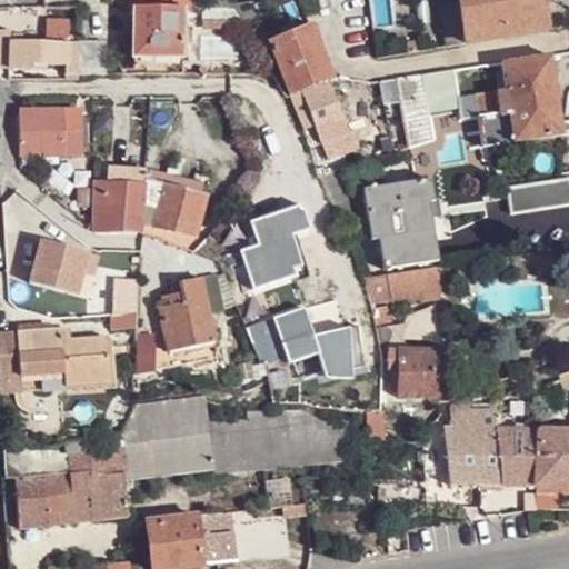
[(171,0),(171,8),(182,9),(199,9),(199,0),(171,0)]
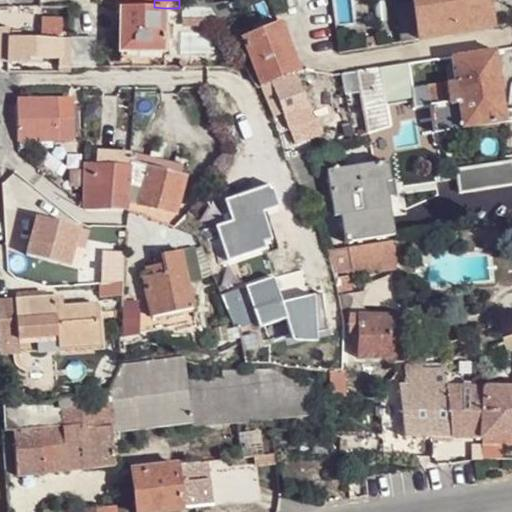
[(206,4),(203,0),(182,0),(182,8),(209,9),(206,4)]
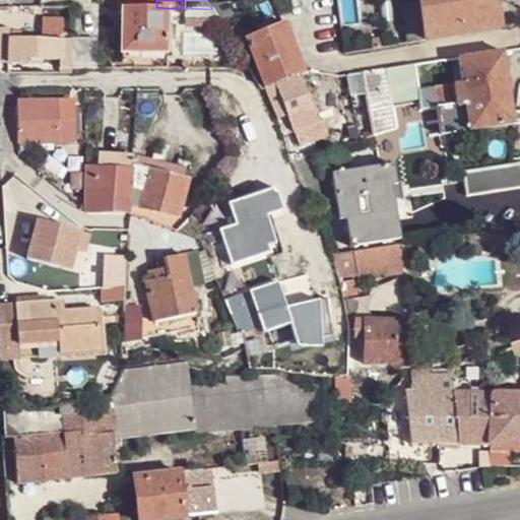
[(424,37),(417,0),(404,0),(403,0),(408,39),(424,37)]
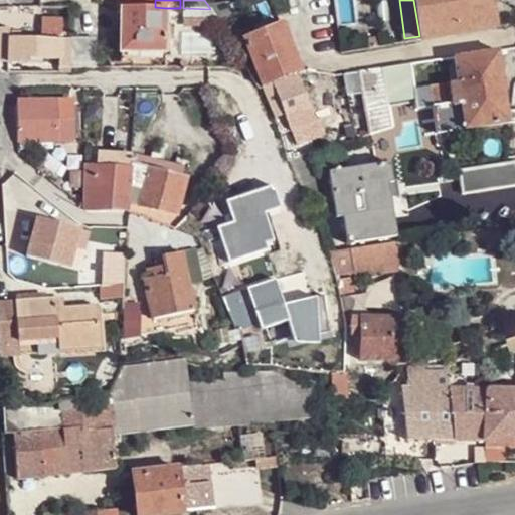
[(494,26),(490,0),(413,0),(419,36),(494,26)]
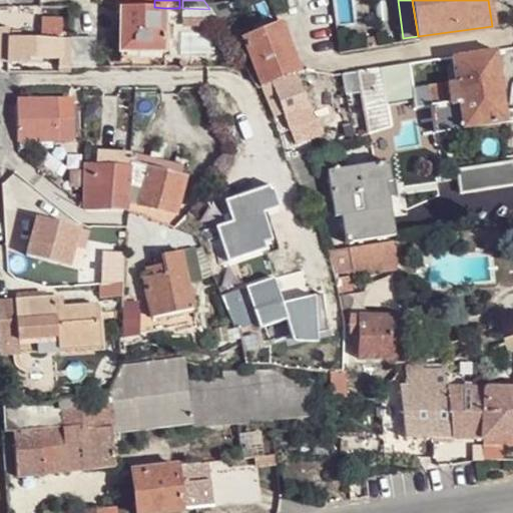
[(163,51),(164,8),(154,7),(121,7),(121,25),(131,26),(131,50),(163,51)]
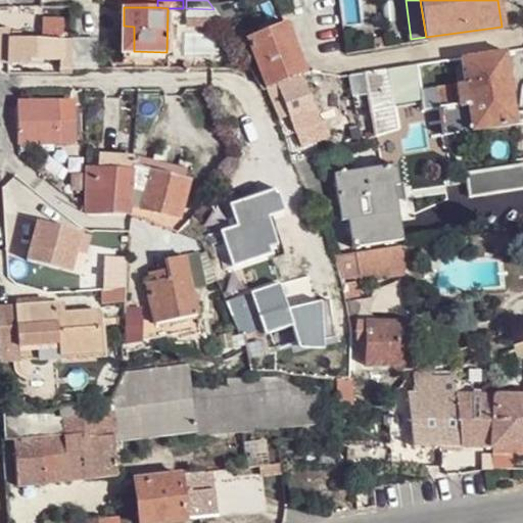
[(223,20),(214,9),(186,8),(186,19),(223,20)]
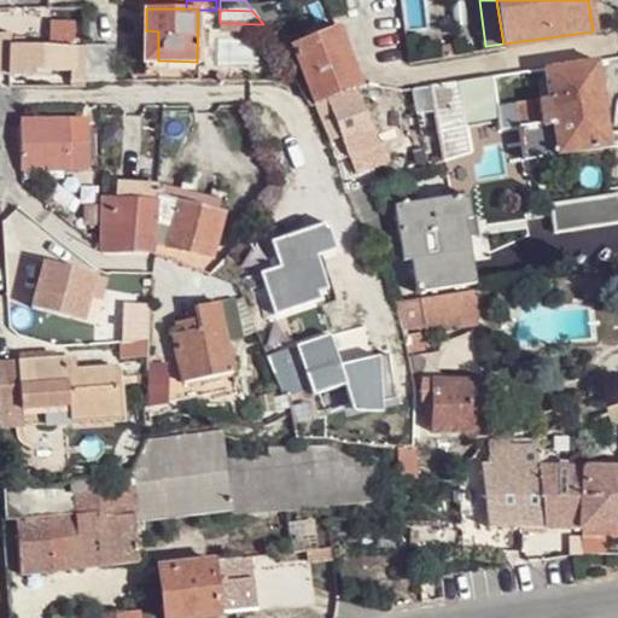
[(360,85),(336,24),(289,44),(290,45),(295,60),(313,104),(325,99),(354,87),(360,85)]
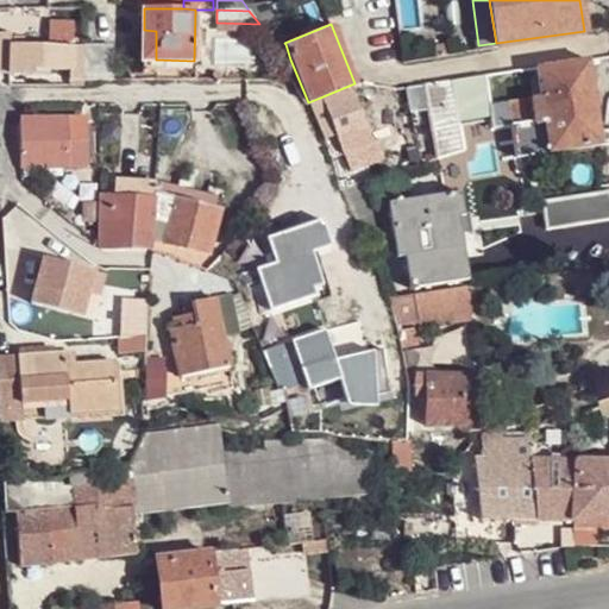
[(73,49),(75,48),(75,27),(50,27),(49,46),(35,46),(35,70),(42,71),(71,71),(73,71),(73,49)]
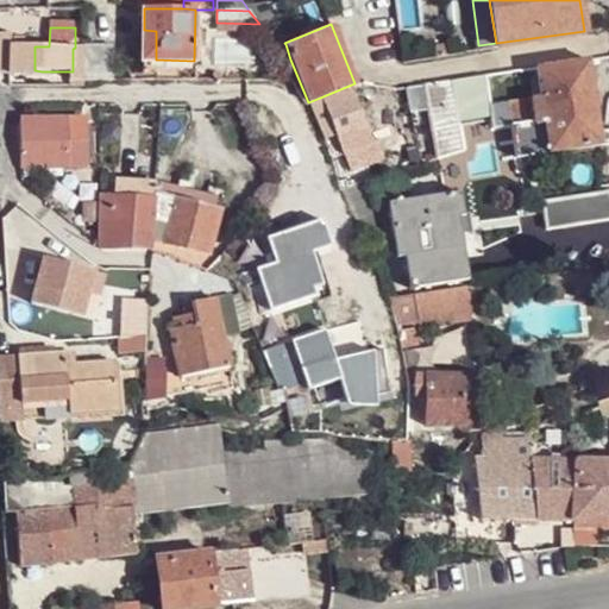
[(12,45),(13,31),(0,30),(0,71),(11,73),(12,45)]
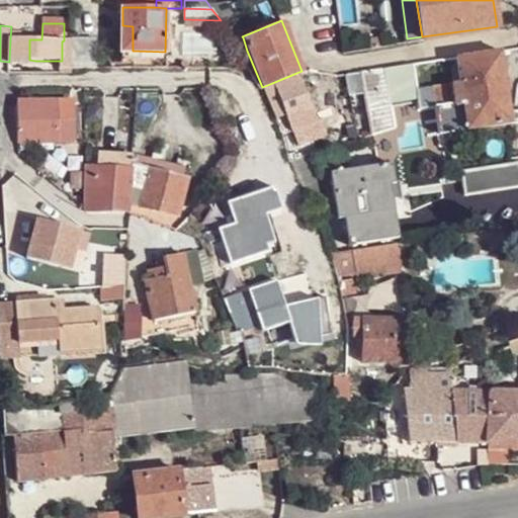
[(133,51),(133,26),(122,25),(121,50),(133,51)]
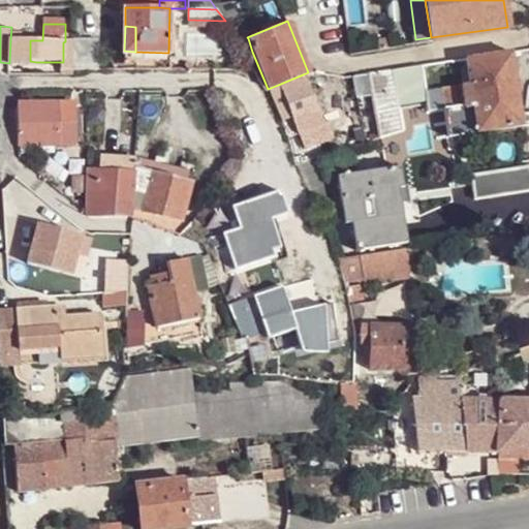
[(72,41),(71,68),(97,68),(97,38),(72,38),(72,41)]
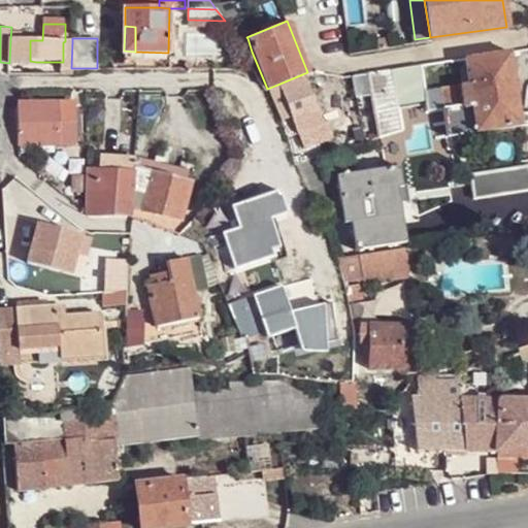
[(252,52),(248,38),(237,41),(245,55),(252,52)]
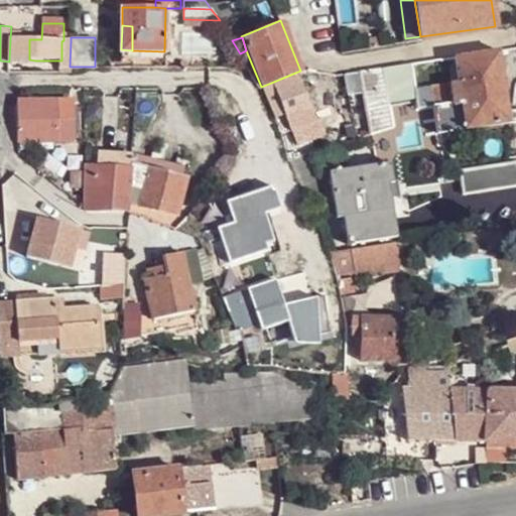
[(29,59),(29,39),(10,38),(9,61),(34,61),(35,60),(29,59)]
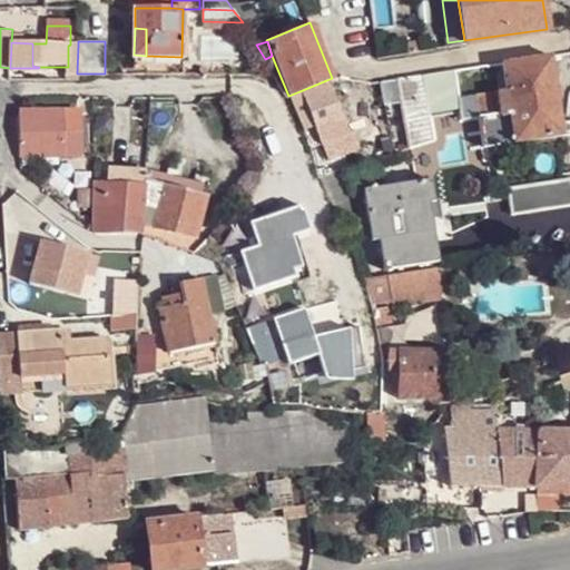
[(77,74),(78,45),(70,45),(68,46),(68,67),(67,67),(67,74),(77,74)]
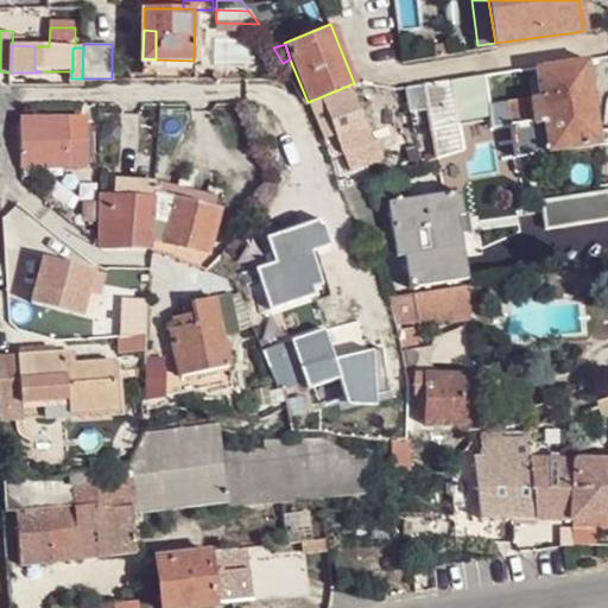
[(510,121),(514,156),(520,154),(601,143),(588,57),(534,64),(539,94),(531,95),(534,114),(510,119),(511,121),(510,121)]
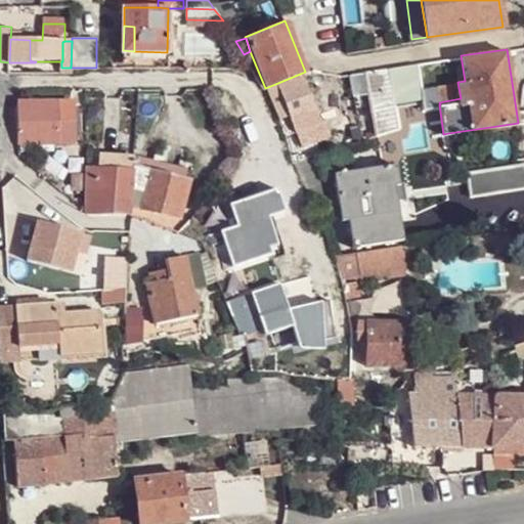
[(133,63),(134,51),(123,50),(123,53),(133,63)]
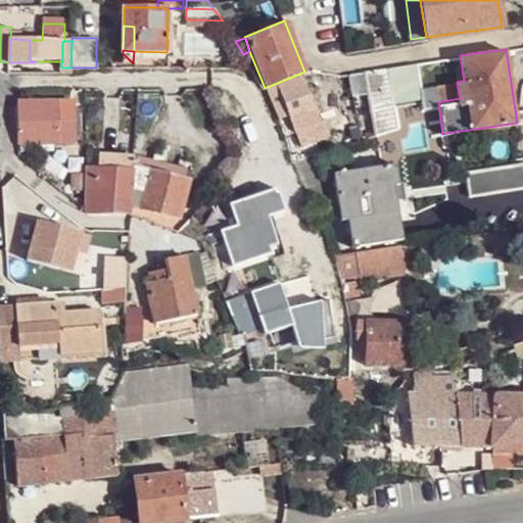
[(167,67),(167,52),(134,51),(133,63),(133,67),(167,67)]
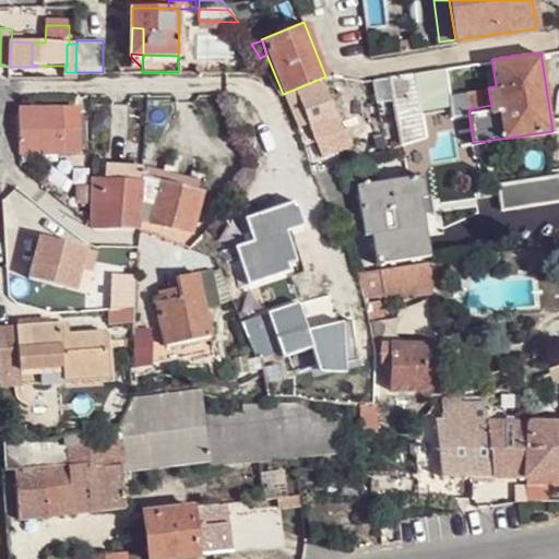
[(438,68),(414,71),(419,105),(420,106),(451,100),(445,66),(438,68)]
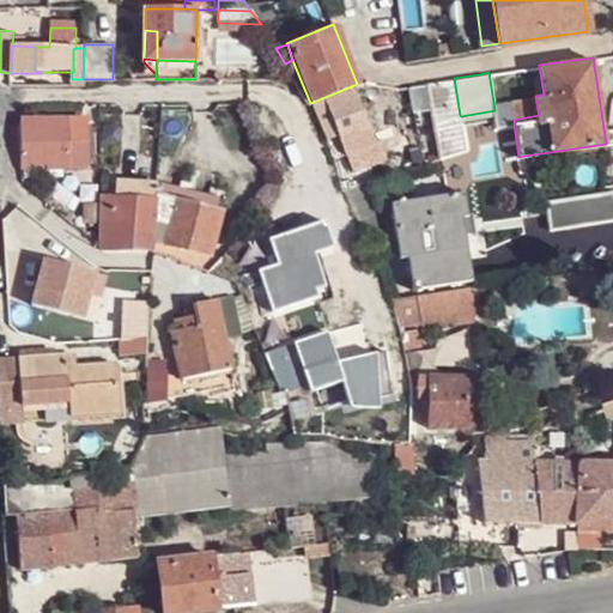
[(460,115),(454,78),(426,82),(439,158),(466,149),(461,116),(460,115)]
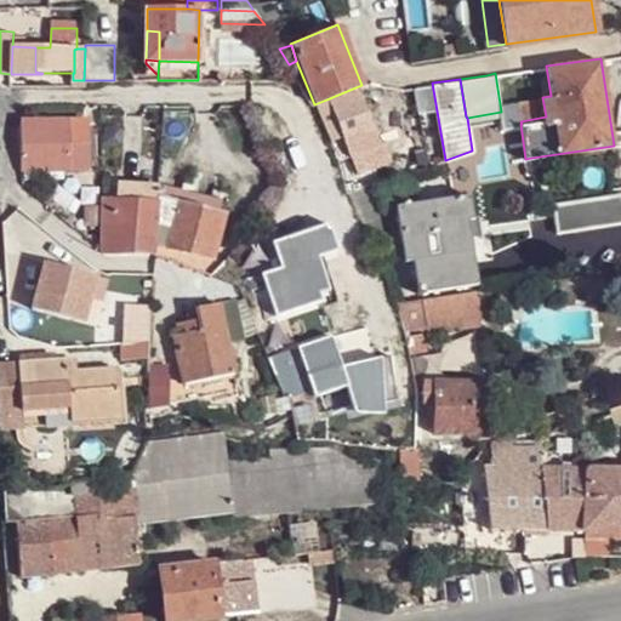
[(377,143),(355,87),(326,100),(341,137),(347,155),(377,143)]
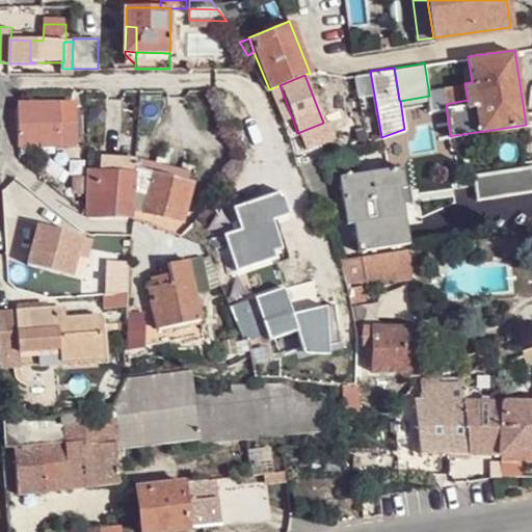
[(464,80),(444,83),(446,104),(468,100),(464,83),(464,80)]
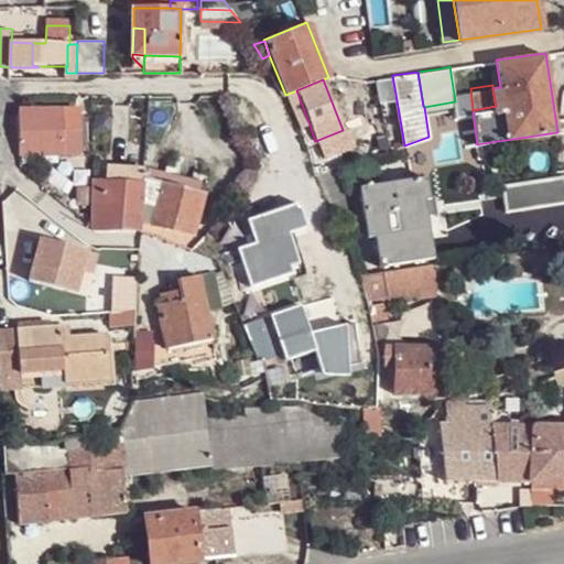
[(310,125),(296,90),(285,95),(300,129),(310,125)]
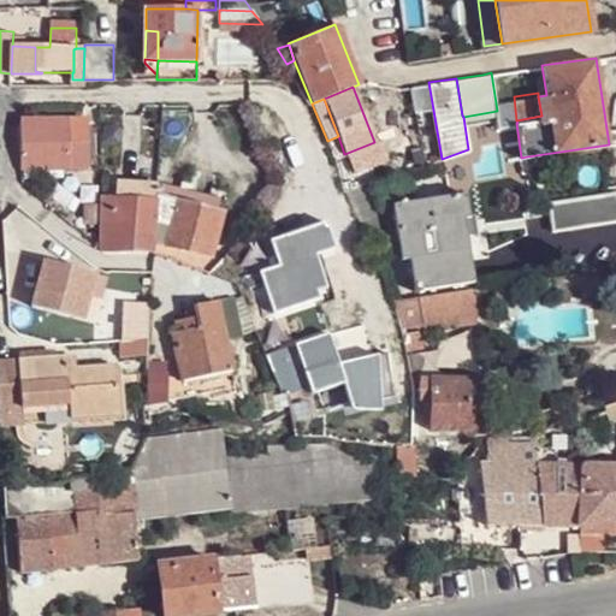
[(18,167),(66,169),(69,120),(64,119),(59,119),(19,119),(18,167)]
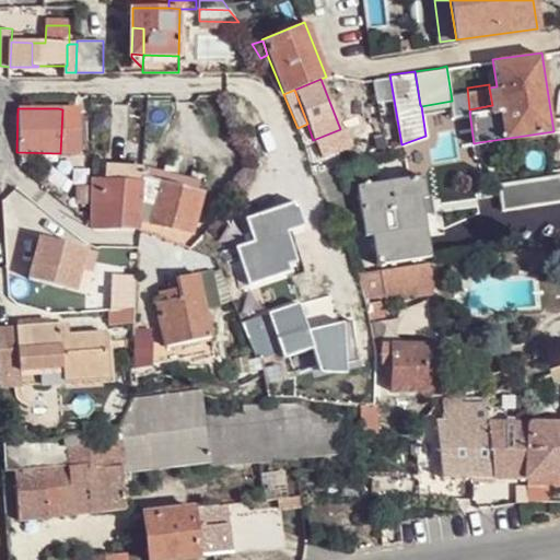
[(62,109),(60,153),(78,153),(79,108),(62,109)]
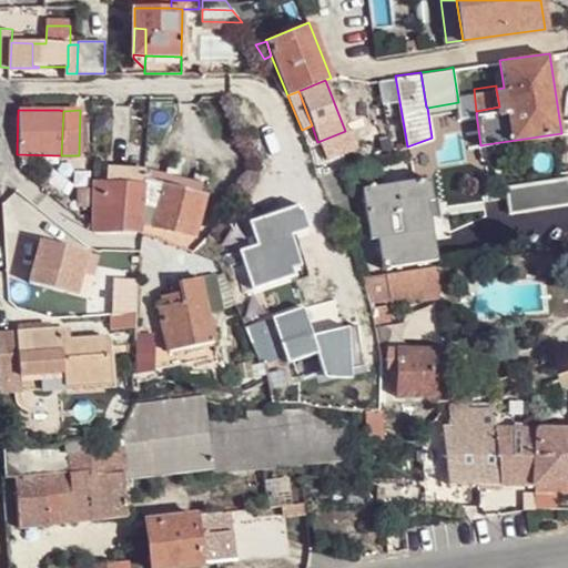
[(104,166),(104,182),(143,184),(143,180),(144,168),(104,166)]
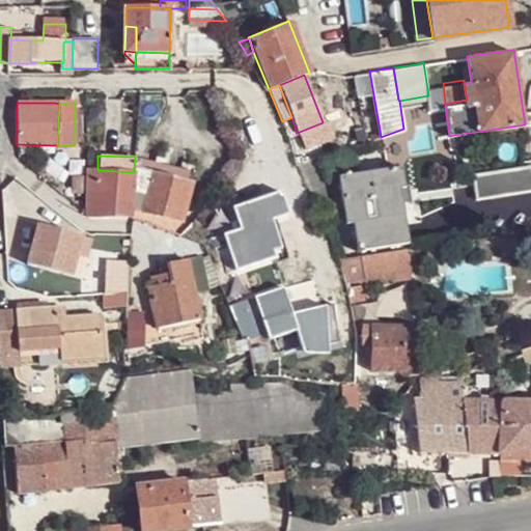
[(530,189),(530,168),(530,165),(473,173),(476,198),(530,189)]
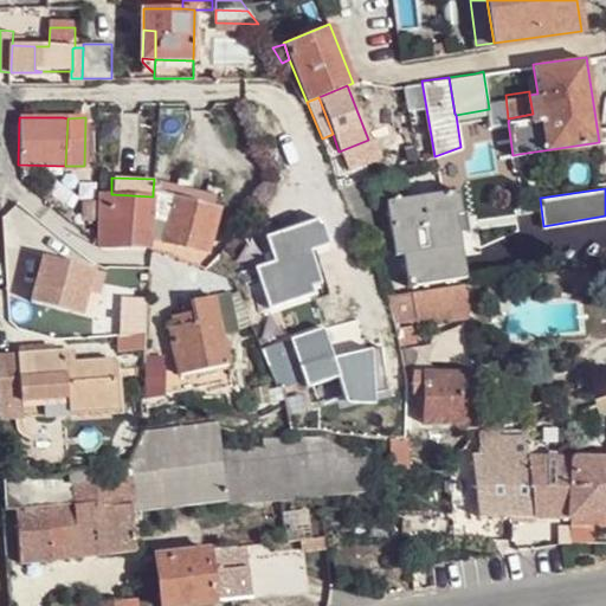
[(408,284),(463,276),(459,253),(456,225),(458,225),(469,223),(468,211),(462,211),(457,189),(397,198),(394,198),(387,200),(392,236),(403,233),(406,252),(404,252),(408,284)]
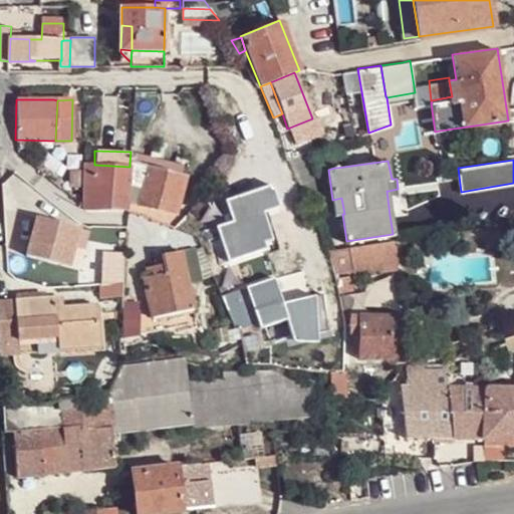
[(125,201),(137,203),(144,165),(130,163),(130,167),(125,201)]
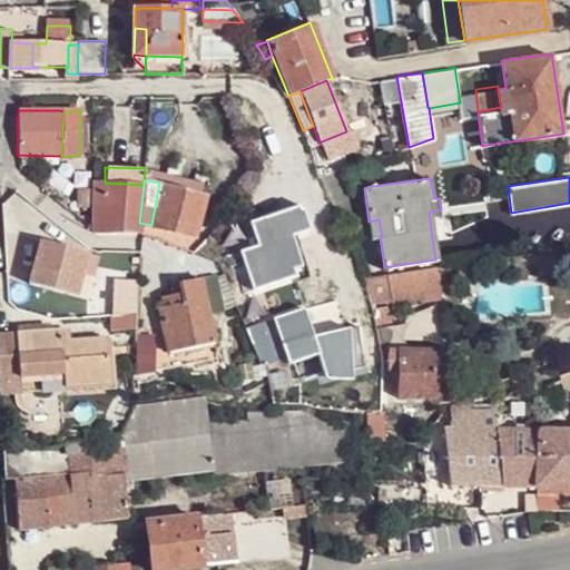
[(139,234),(139,223),(144,185),(105,183),(92,182),(94,188),(94,205),(94,232),(139,234)]
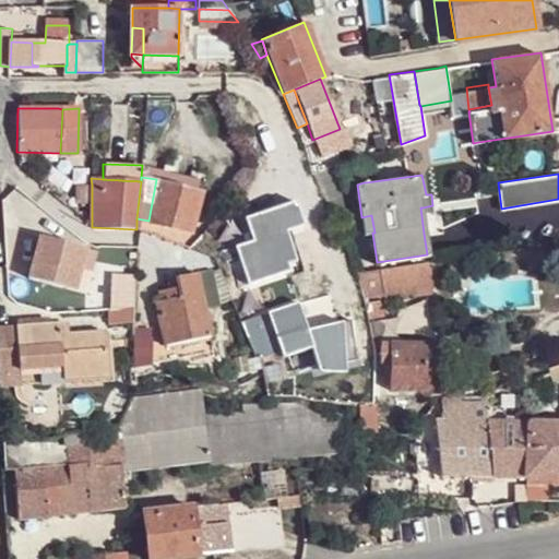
[(198,187),(156,179),(149,221),(190,228),(198,187)]
